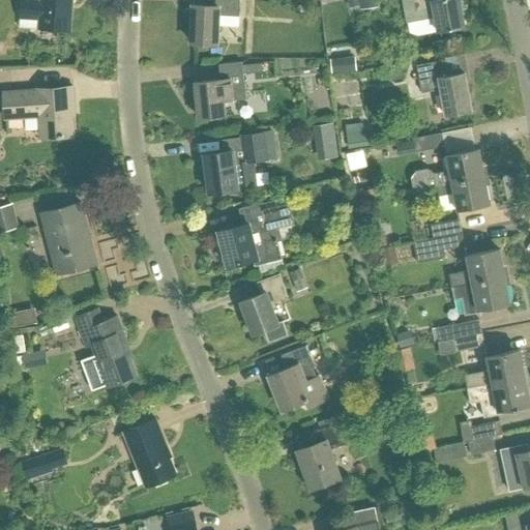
[(21,0),(20,26),(40,28),(70,29),(71,0),(21,0)]
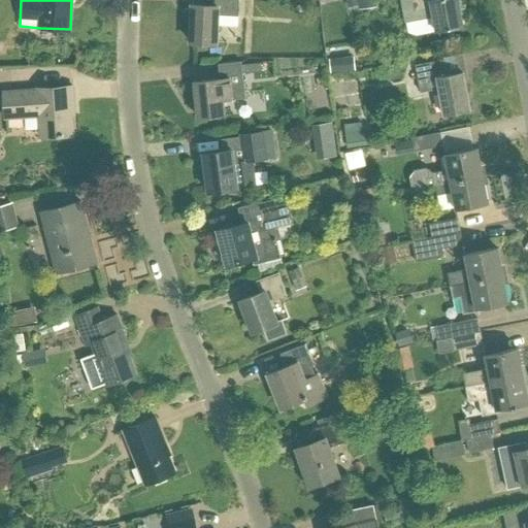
[(193,5),(191,41),(217,42),(218,14),(238,15),(238,0),(211,0),(211,5),(193,5)]
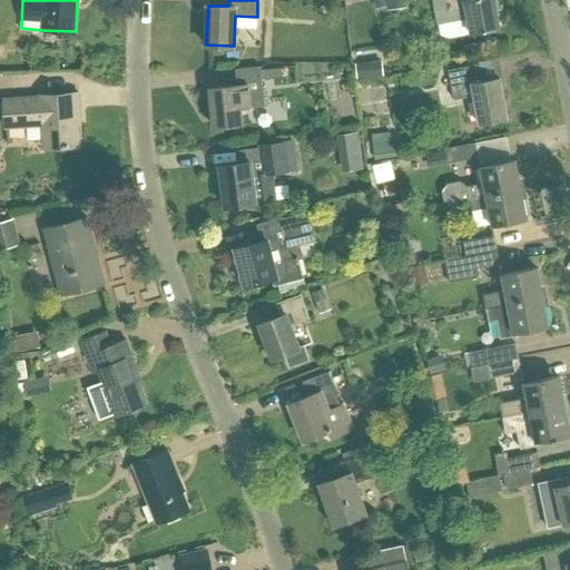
[(434,0),(439,25),(469,19),(471,33),(500,28),(494,0),(434,0)]
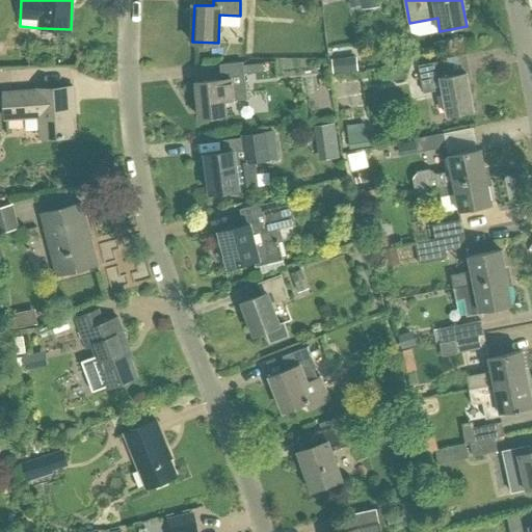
[(424,94),(444,90),(448,114),(474,109),(467,72),(450,75),(448,59),(419,65),(424,94)]
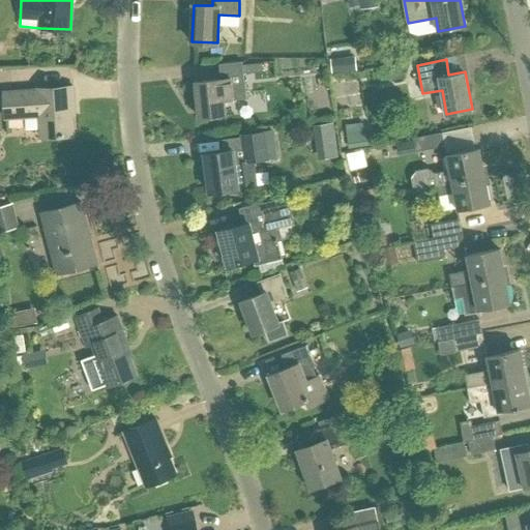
[(199,117),(225,115),(224,100),(246,98),(245,89),(245,90),(243,74),(243,65),(242,62),(219,64),(221,80),(195,82),(196,85),(193,86),(194,99),(197,100),(199,117)]
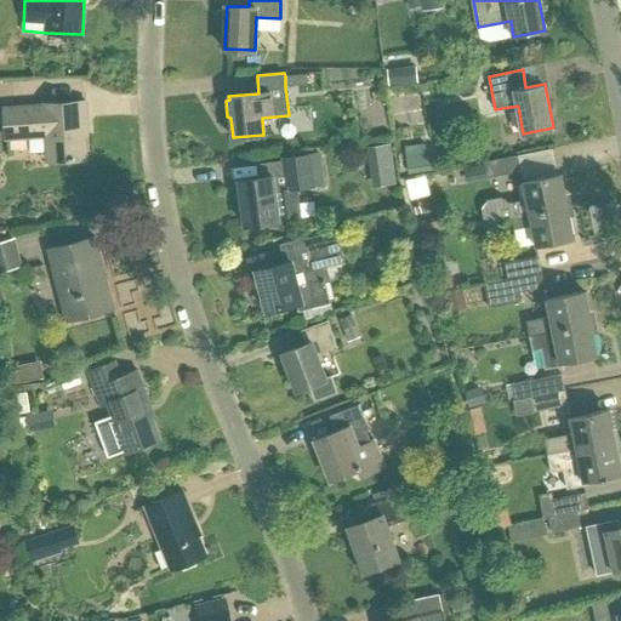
[(307,74),(285,77),(285,86),(308,84),(307,74)]
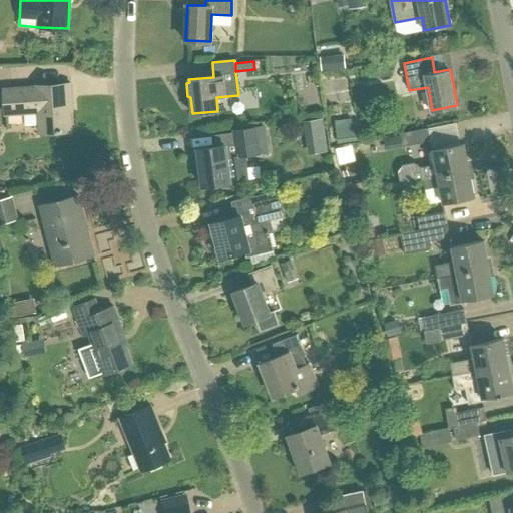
[(37,87),(4,89),(6,113),(38,111),(40,132),(70,130),(68,98),(72,97),(71,83),(37,86),(37,87)]
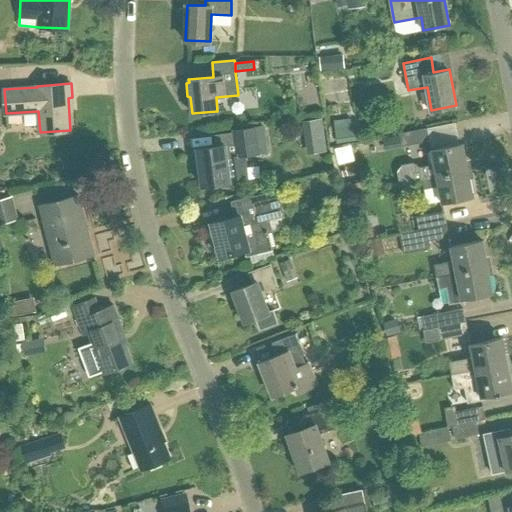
[(306,137),(324,135),(322,118),(303,121),(306,137)]
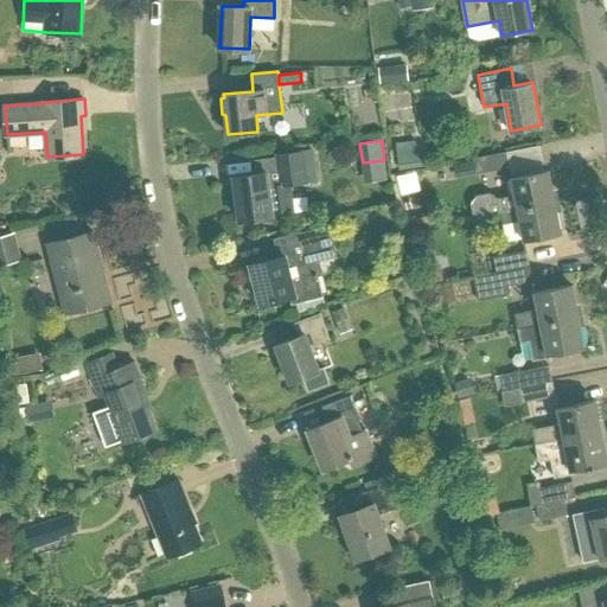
[(397,144),(401,171),(426,167),(423,151),(417,152),(415,141),(397,144)]
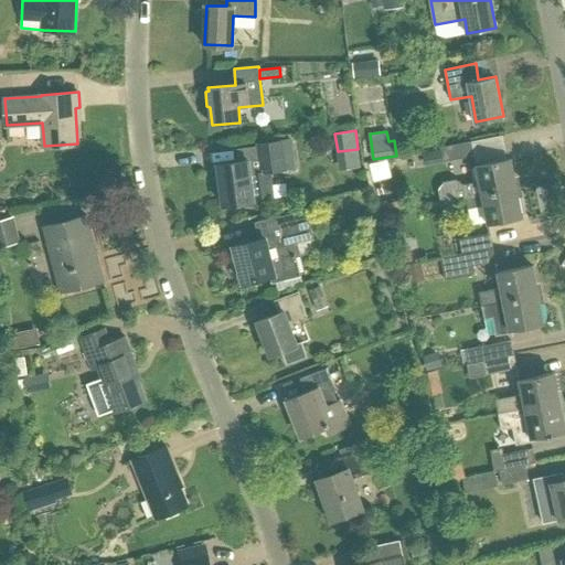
[(486,136),(487,153),(507,152),(505,136),(486,136)]
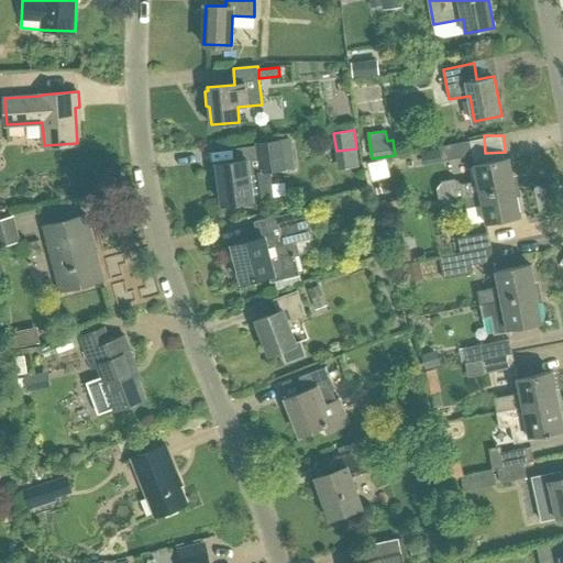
[(217,163),(222,203),(253,199),(253,197),(272,194),(268,169),(294,166),(290,142),(280,143),(280,140),(256,143),(257,157),(217,163)]
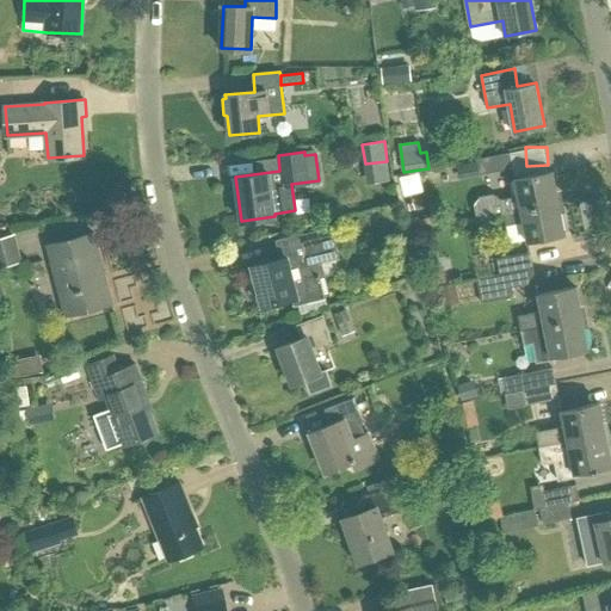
[(480,173),(512,166),(510,152),(476,159),(480,173)]
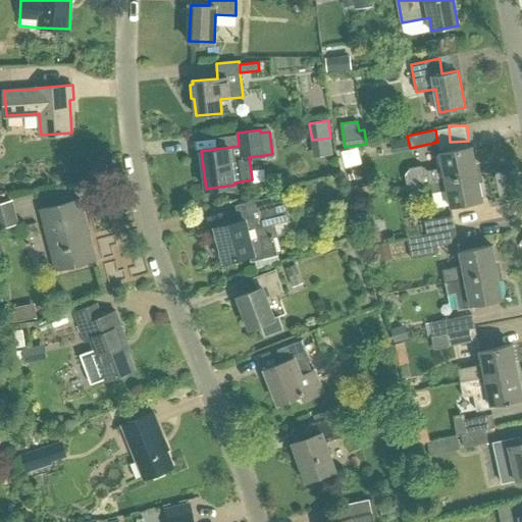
[(407,187),(430,181),(478,172),(473,147),(439,153),(442,167),(428,170),(421,165),(410,167),(405,174),(407,187)]
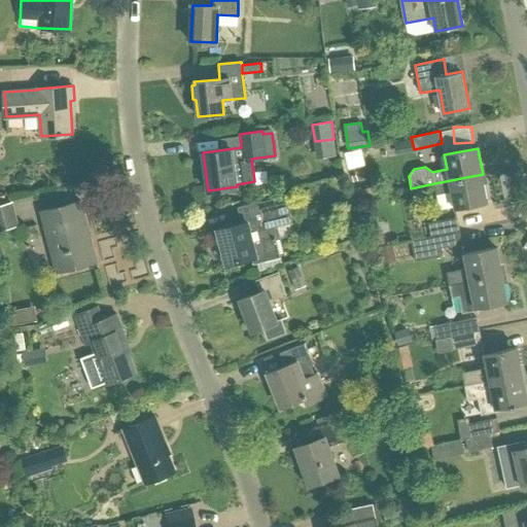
[(345,153),(348,169),(364,165),(361,149),(345,153)]
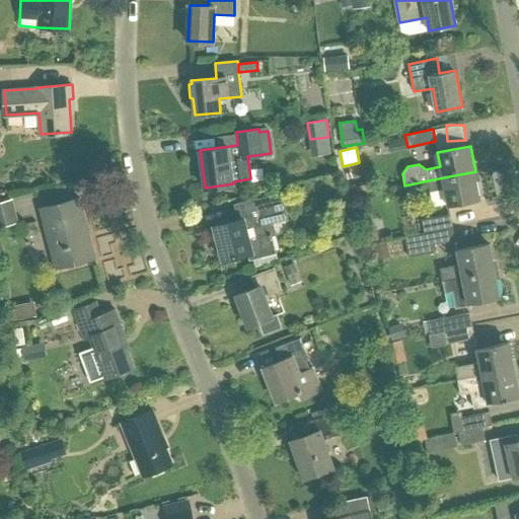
[(444,186),(448,205),(480,198),(475,171),(428,180),(430,189),(444,186)]
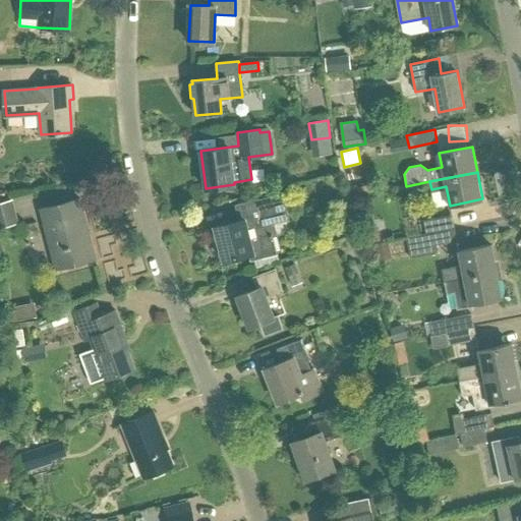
[(284,192),(259,198),(235,205),(239,220),(215,226),(224,261),(249,253),(251,261),(277,253),(274,240),(295,235),(284,192)]
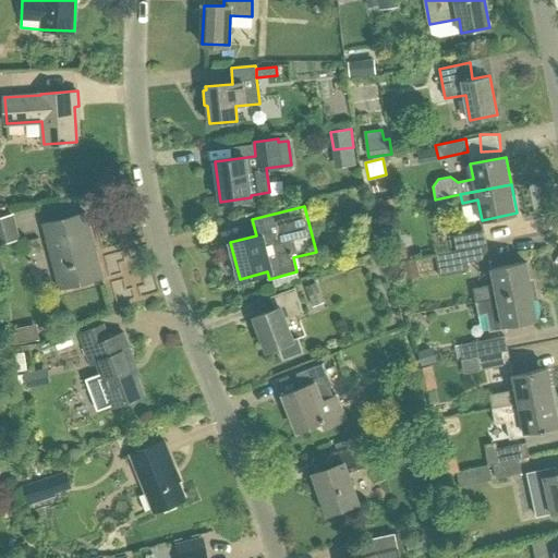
[(13,208),(0,210),(0,239),(21,234),(13,208)]
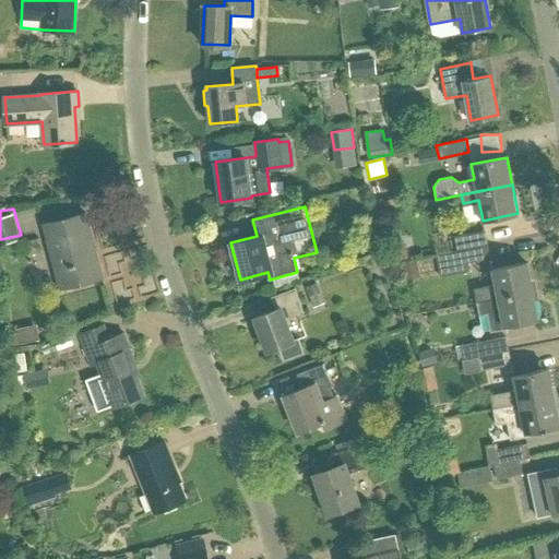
[(103,277),(85,213),(44,224),(60,288),(103,277)]
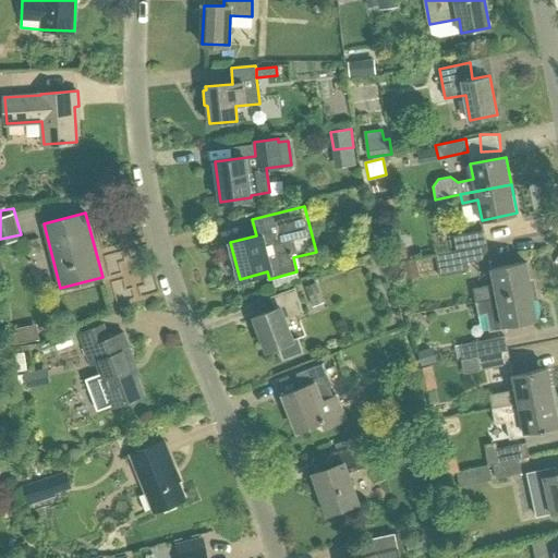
[(439,263),(443,283),(472,278),(470,269),(492,266),(487,238),(457,243),(459,258),(439,263)]
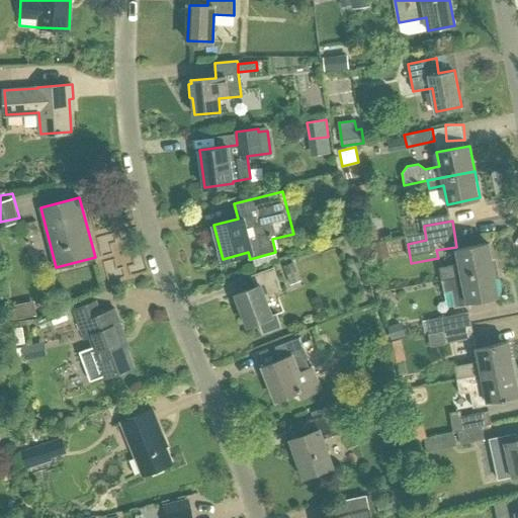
[(439,267),(441,279),(494,269),(489,243),(455,250),(458,263),(439,267)]
